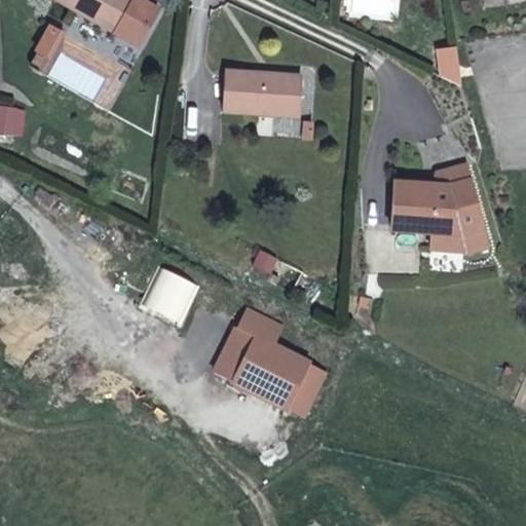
[(133,0),(53,0),(114,35),(133,0)]
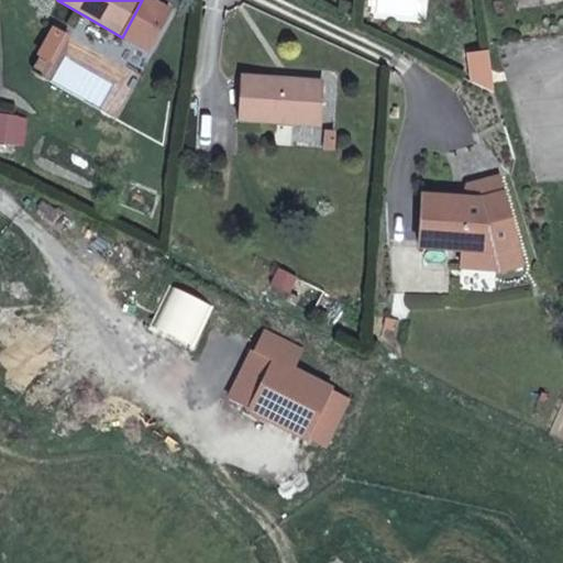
[(466,52),(470,90),(494,88),(492,50),(466,52)]
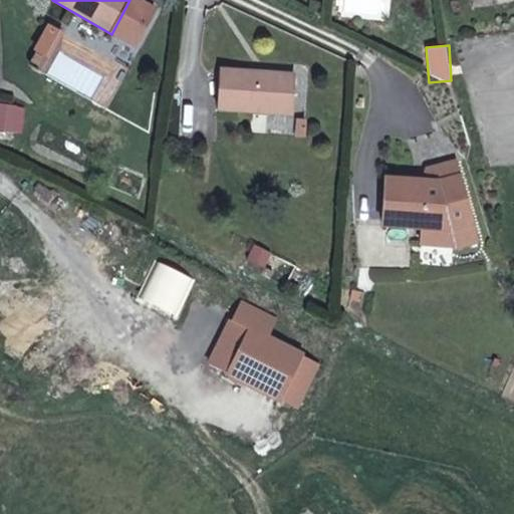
[(219,70),(217,111),(268,114),(268,108),(291,109),(293,76),(219,70)]
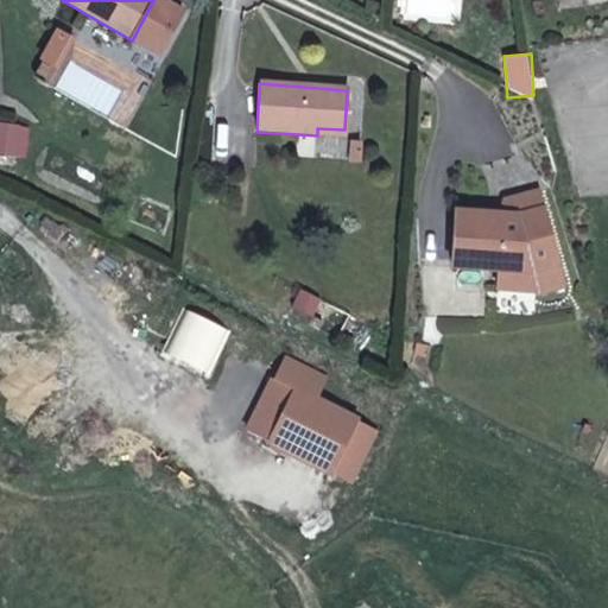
[(19,125),(0,121),(0,152),(16,154),(19,125)]
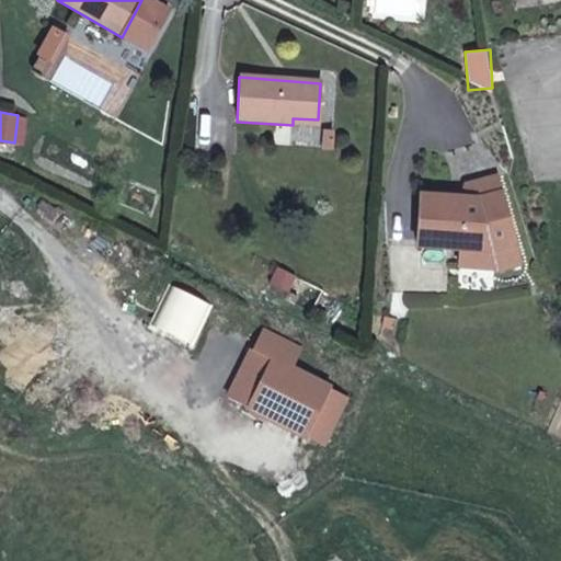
[(293,118),(293,125),(317,127),(318,119),(293,118)]
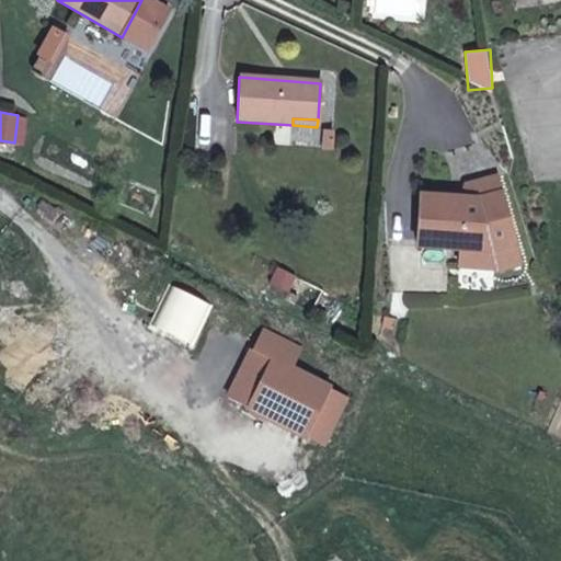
[(487,251),(492,268),(492,271),(517,263),(492,176),(461,184),(458,198),(416,196),(414,247),(457,249),(487,251)]
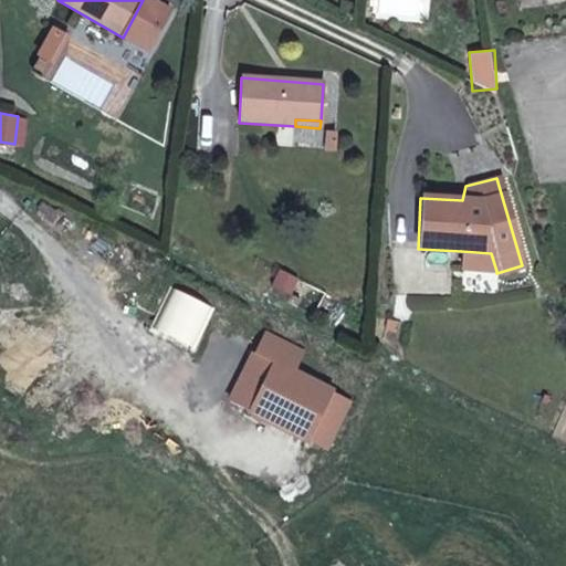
[(460,269),(496,271),(491,253),(461,251),(460,269)]
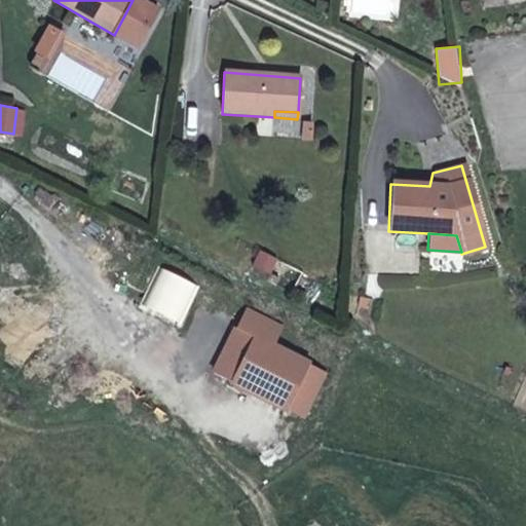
[(31,245),(19,259),(63,298),(75,284),(31,245)]
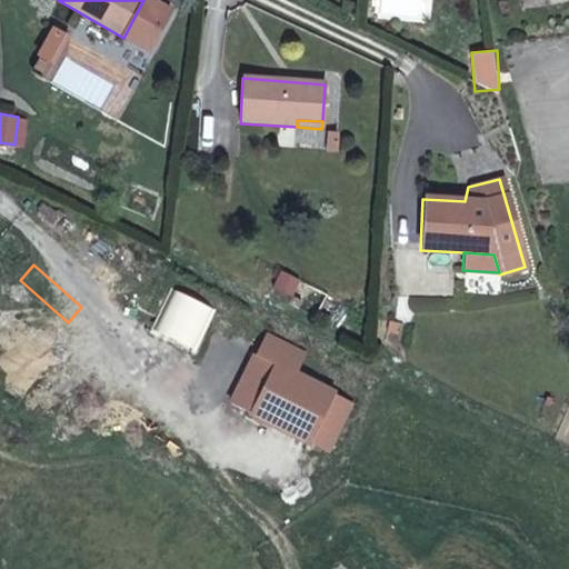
[(299,280),(281,272),(275,287),(292,296),(299,280)]
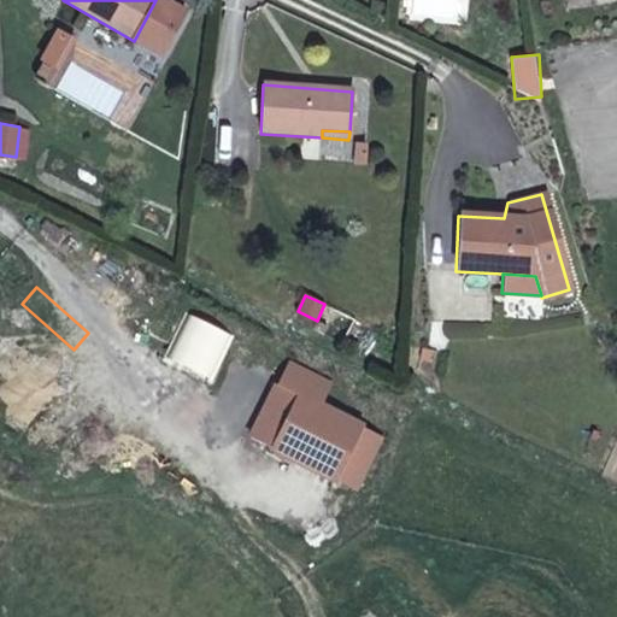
[(438,374),(442,352),(422,348),(417,370),(438,374)]
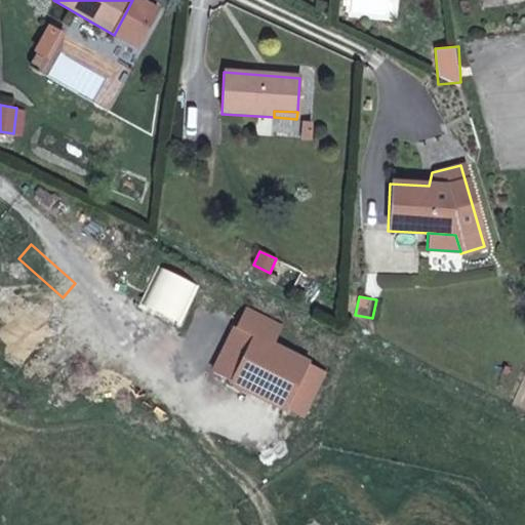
[(235,368),(228,380),(284,409),(308,363),(272,345),(280,328),(244,310),(218,360),(235,368)]
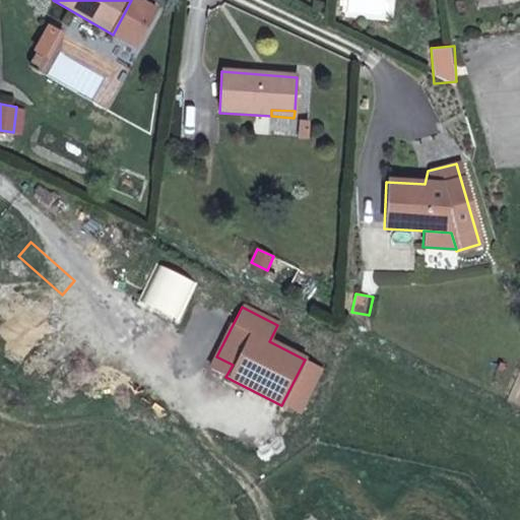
[(209,368),(225,377),(233,365),(216,356),(209,368)]
